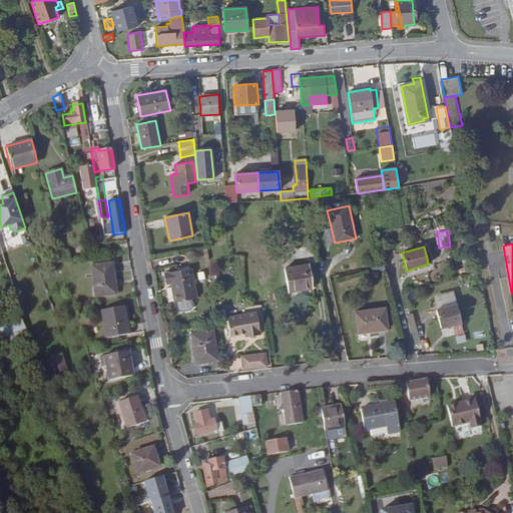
[(70,261),(68,250),(60,251),(63,262),(70,261)]
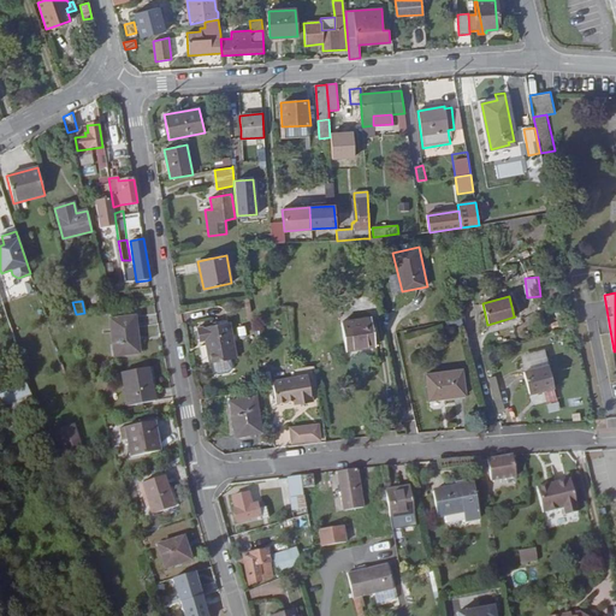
[(137,339),(135,317),(130,317),(130,315),(129,307),(107,309),(108,318),(114,317),(114,319),(110,319),(114,356),(138,354),(136,339),(137,339)]
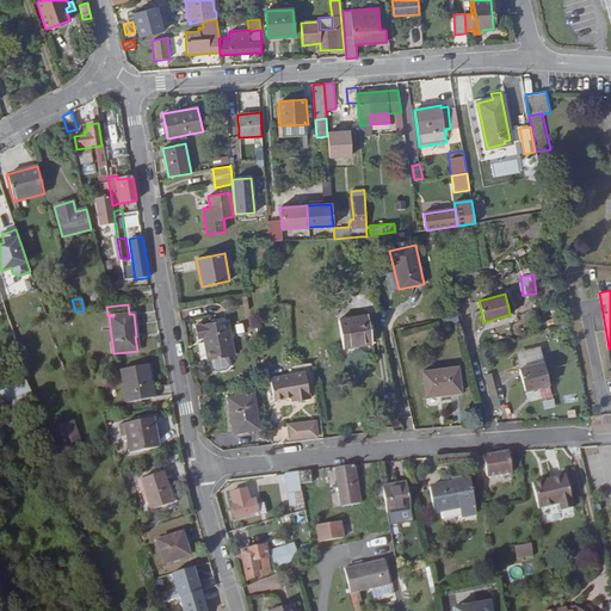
[(372,344),(368,314),(339,319),(344,349),(372,344)]
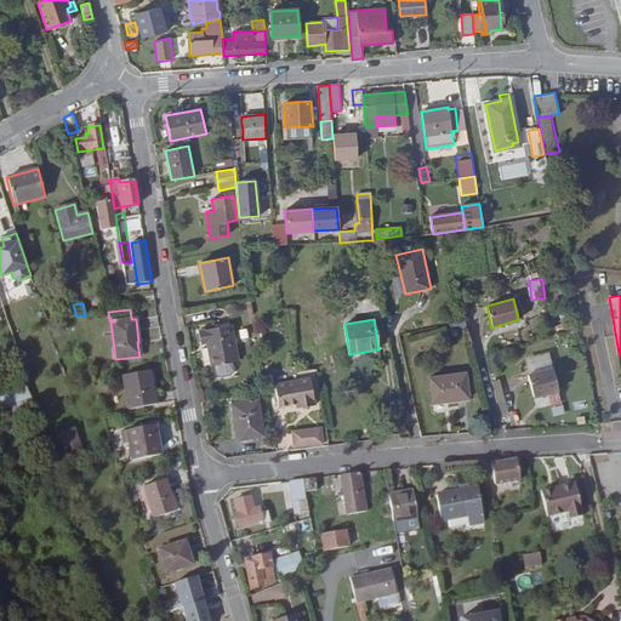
[(238,362),(231,324),(198,330),(200,345),(206,343),(211,366),(238,362)]
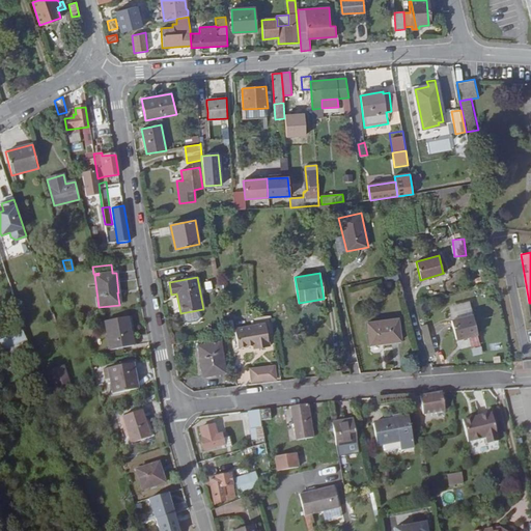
[(477,334),(472,314),(451,320),(456,340),(477,334)]
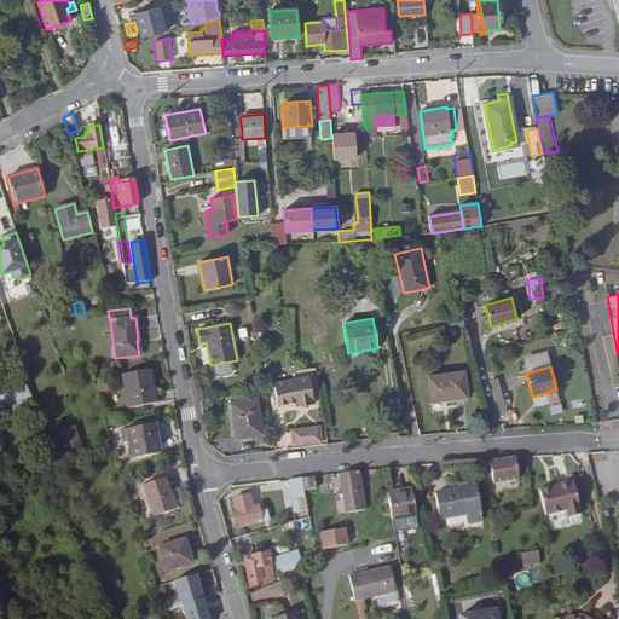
[(156,403),(150,369),(122,375),(128,409),(156,403)]
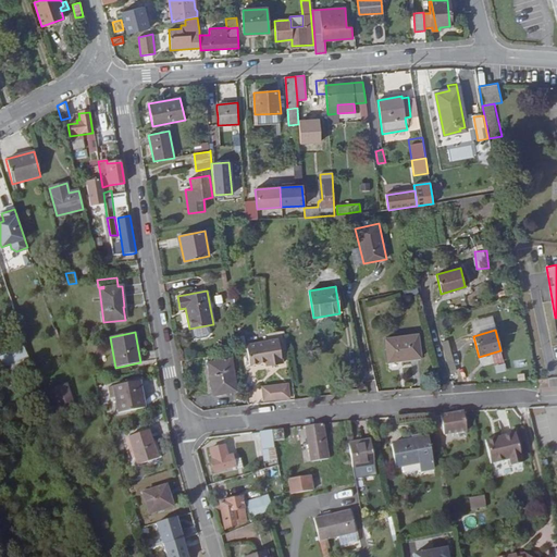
[(420,358),(418,334),(384,338),(387,362),(420,358)]
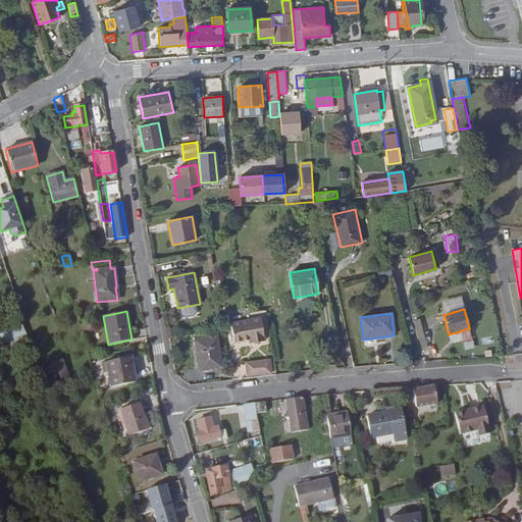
[(264,341),(260,317),(230,323),(233,342),(249,340),(253,338),(254,343),(264,341)]
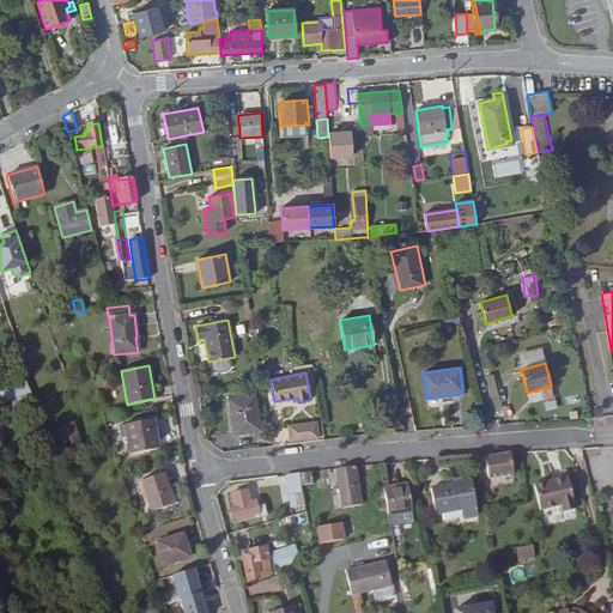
[(34,399),(25,382),(0,393),(0,406),(4,414),(34,399)]
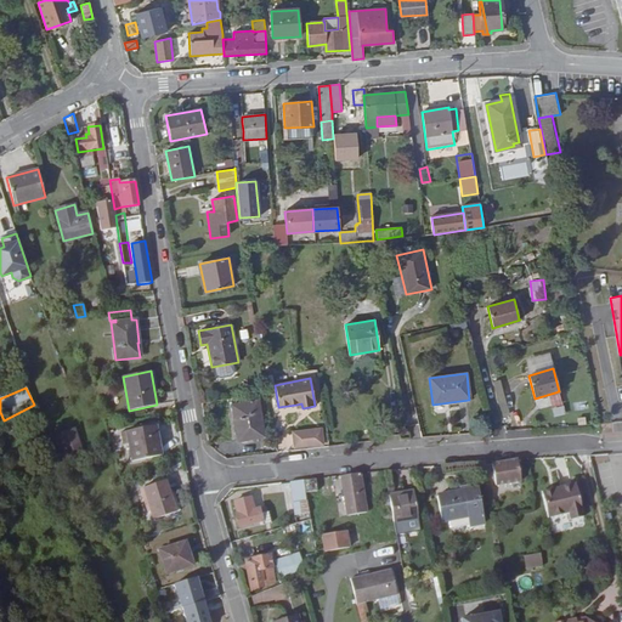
[(554,416),(564,414),(561,395),(552,396),(554,416)]
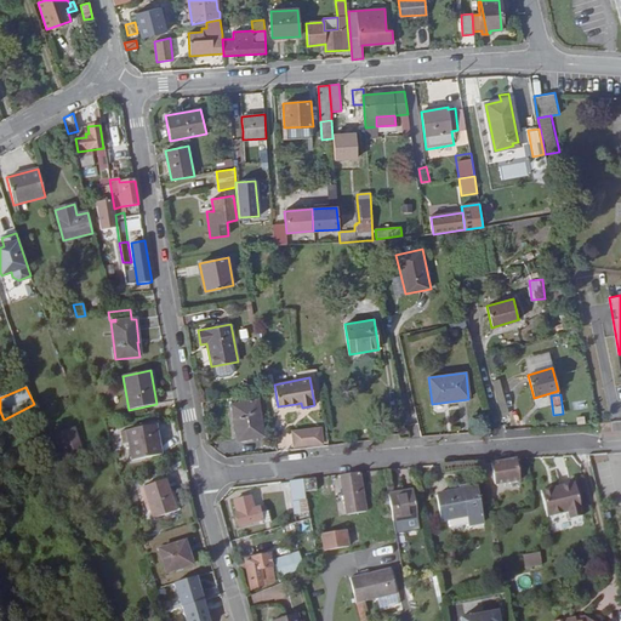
[(265,436),(257,399),(231,404),(238,440),(265,436)]
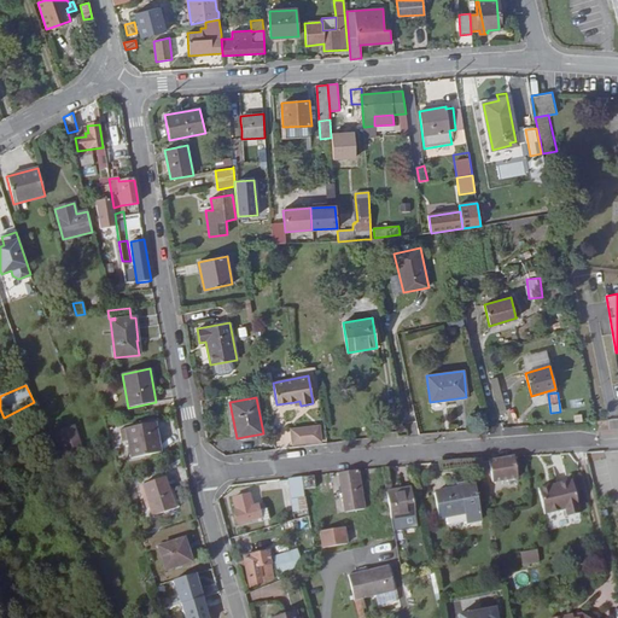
[(18,427),(12,415),(4,419),(10,432),(18,427)]
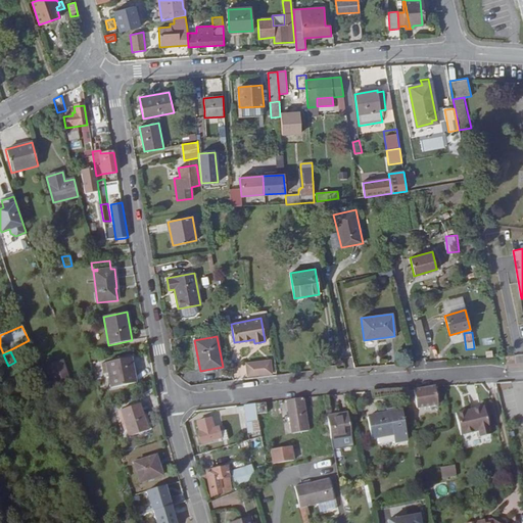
[(136,383),(131,358),(101,364),(102,373),(107,372),(110,388),(136,383)]
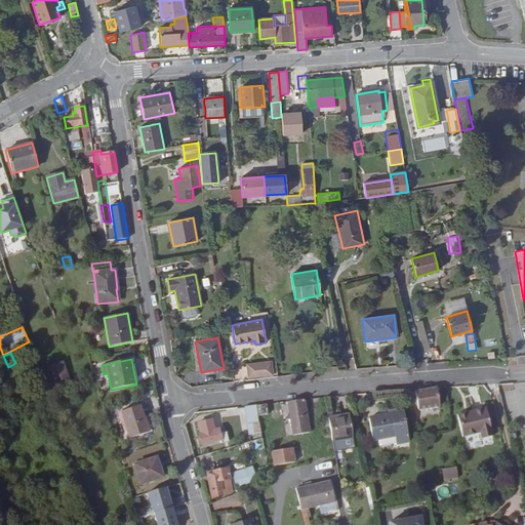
[(52,387),(71,381),(65,361),(46,366),(52,387)]
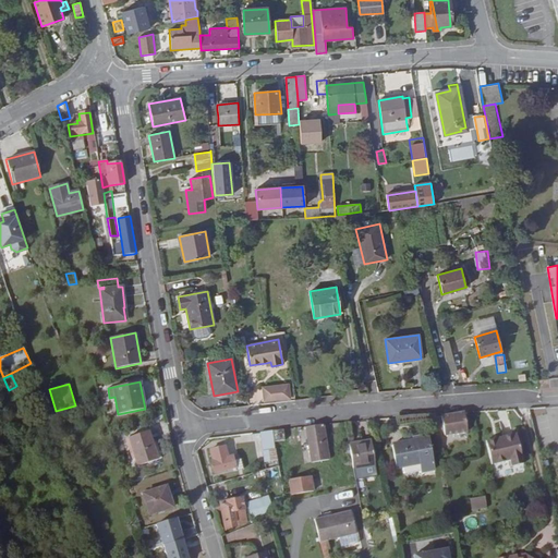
[(290,399),(289,384),(262,387),(264,402),(290,399)]
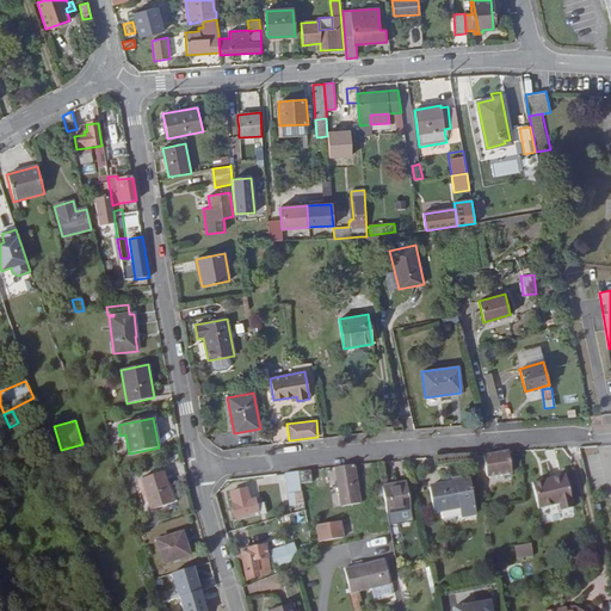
[(512,473),(508,451),(483,456),(487,476),(512,473)]
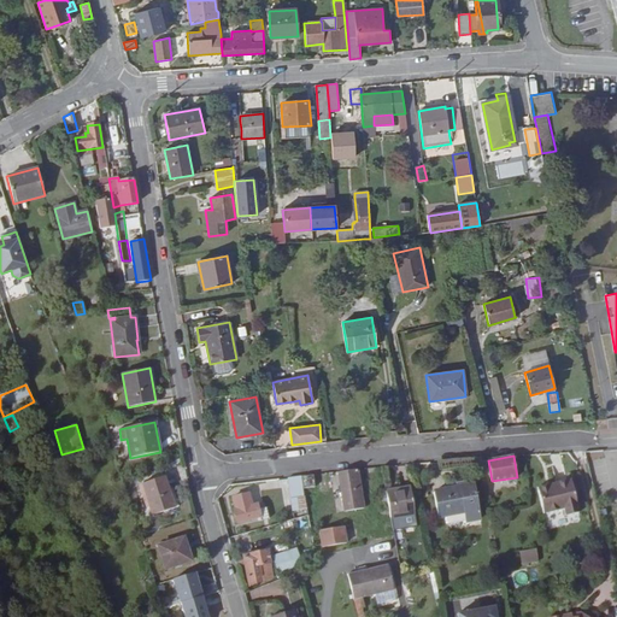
[(363,509),(359,491),(360,491),(357,469),(341,472),(342,486),(340,487),(345,511),(363,509)]
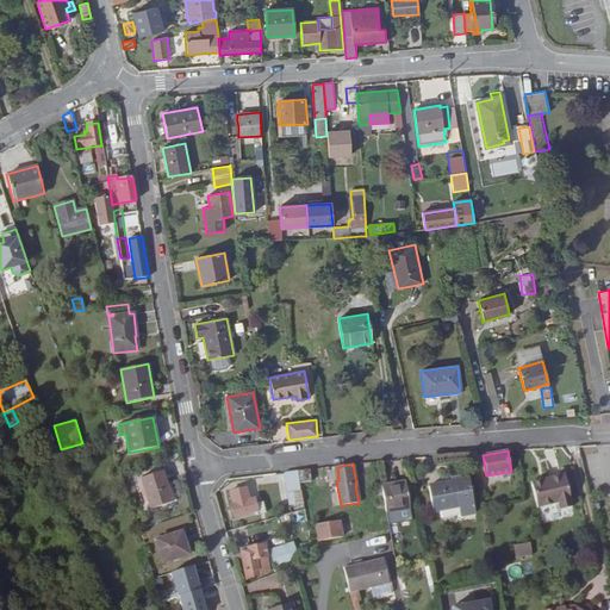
[(311,481),(310,470),(299,471),(299,483),(311,481)]
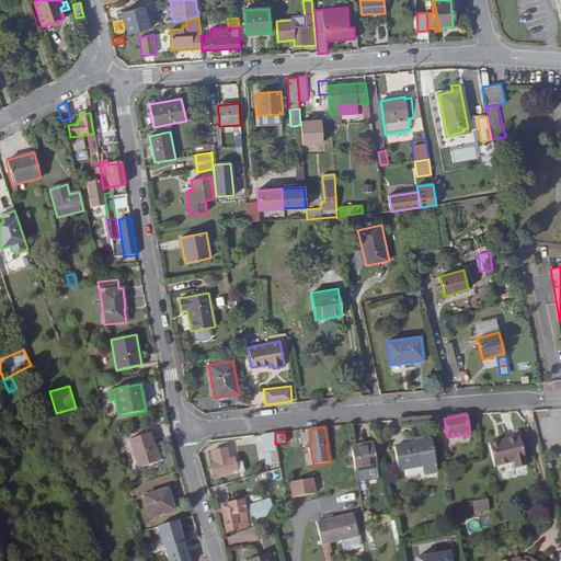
[(158,461),(149,433),(129,439),(138,468),(158,461)]
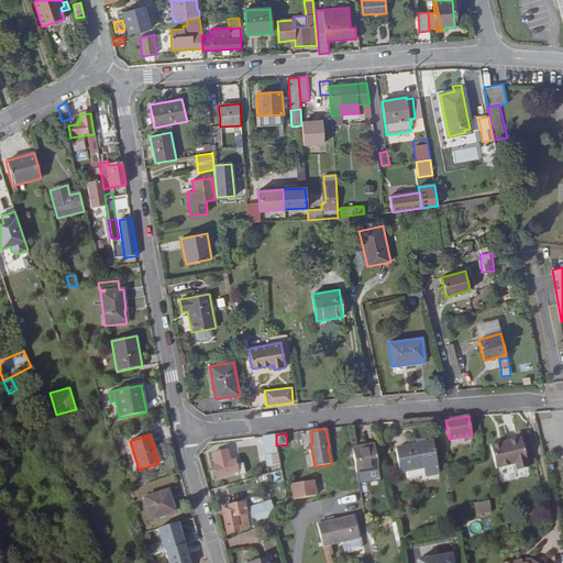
[(277,453),(275,434),(263,435),(265,454),(277,453)]
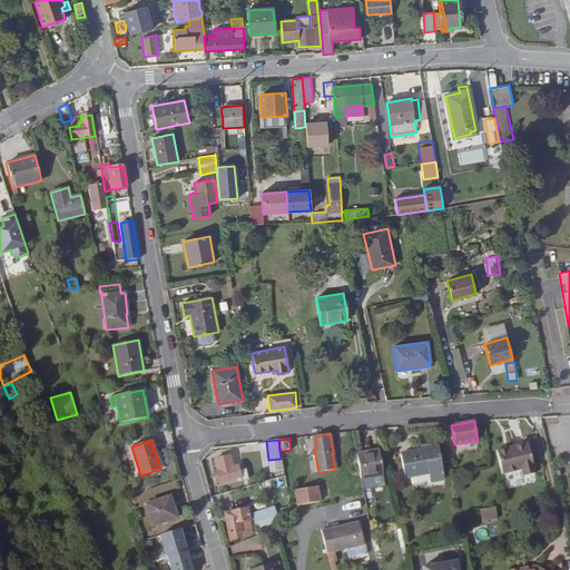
[(534,473),(527,442),(508,448),(508,450),(497,453),(502,474),(521,470),(522,477),(534,473)]
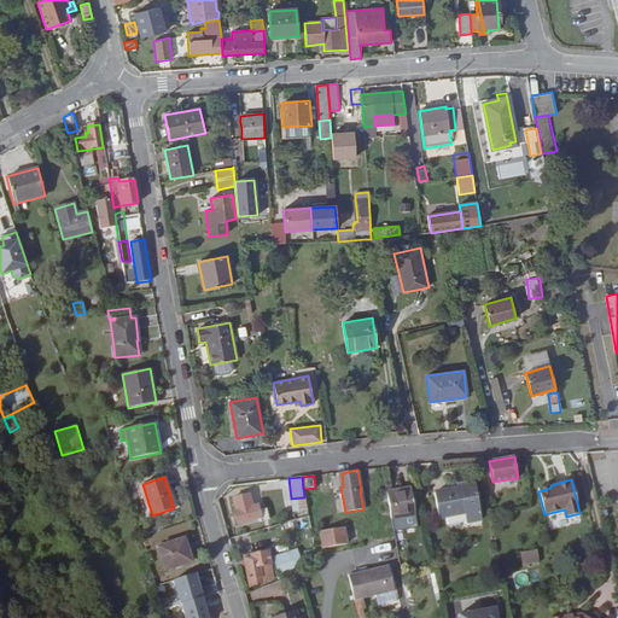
[(482,519),(474,484),(433,493),(438,518),(447,517),(465,513),(467,522),(467,523),(482,519)]
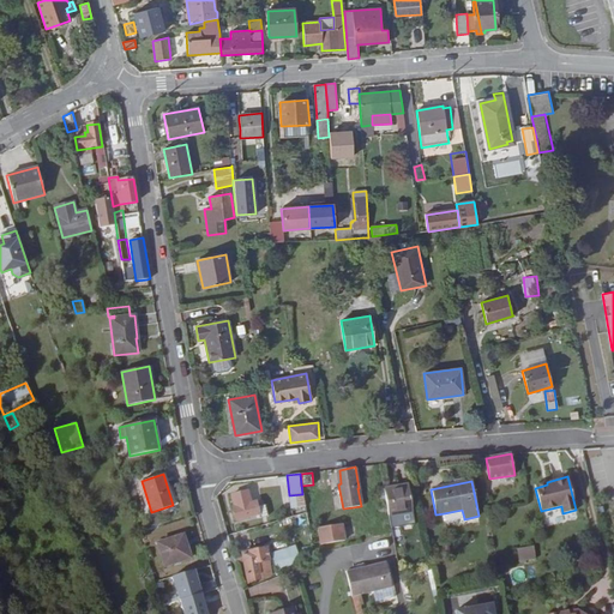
[(413,511),(408,485),(384,488),(389,516),(413,511)]
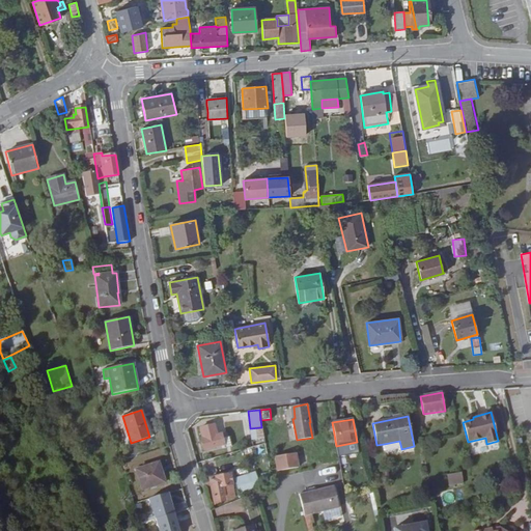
[(224,445),(222,439),(221,434),(217,435),(215,424),(199,428),(202,439),(200,439),(203,450),(224,445)]
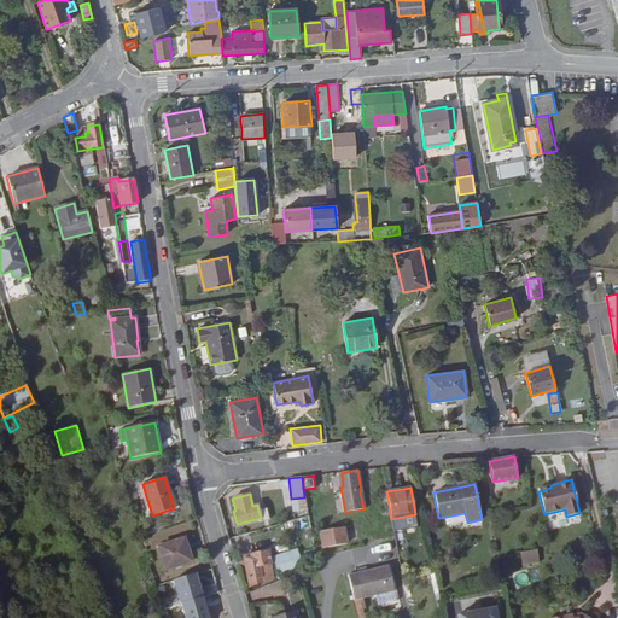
[(308,511),(305,497),(304,497),(291,499),(290,499),(292,512),(308,511)]
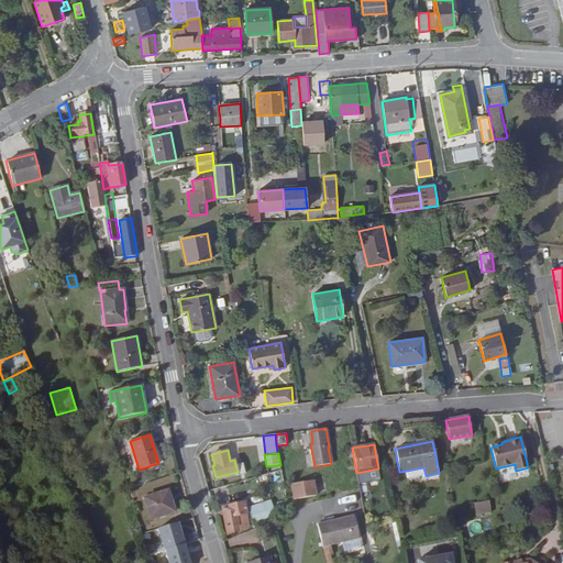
[(245,473),(243,463),(235,465),(238,472),(239,475),(245,473)]
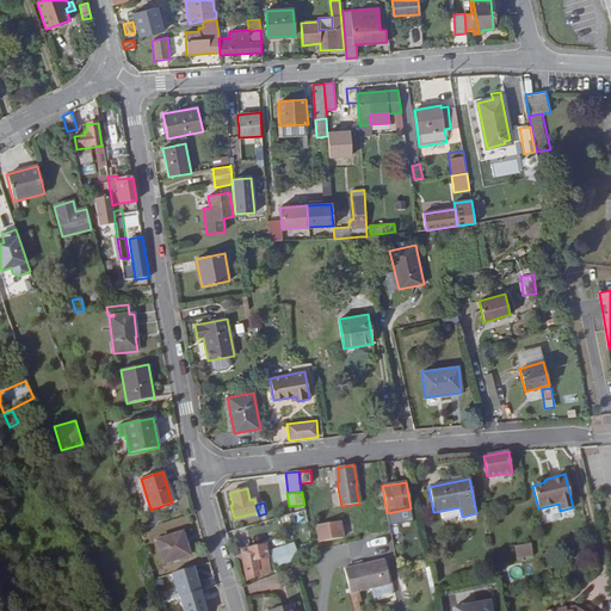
[(462,516),(460,507),(442,511),(443,519),(462,516)]
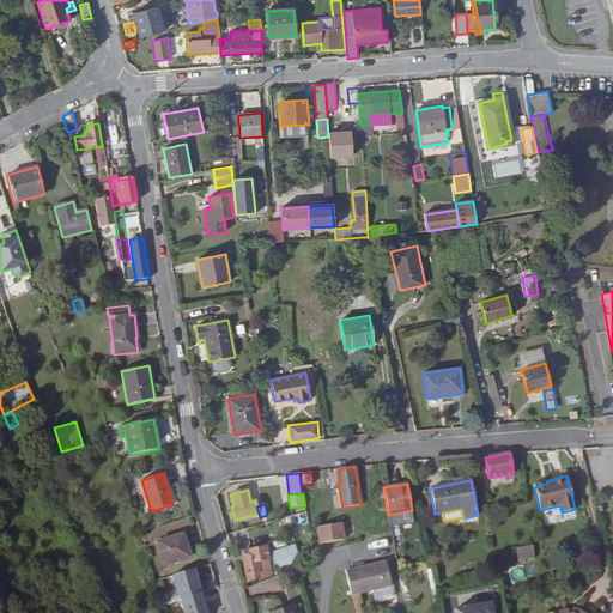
[(340,540),(337,525),(317,528),(320,544),(340,540)]
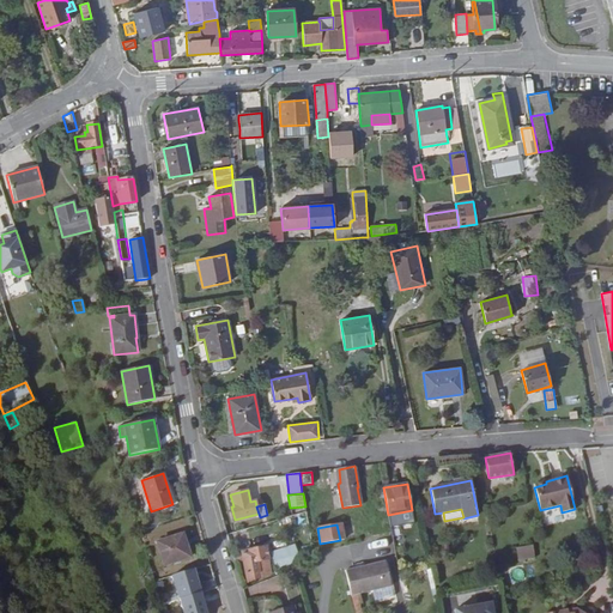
[(190,557),(183,533),(156,541),(164,566),(190,557)]
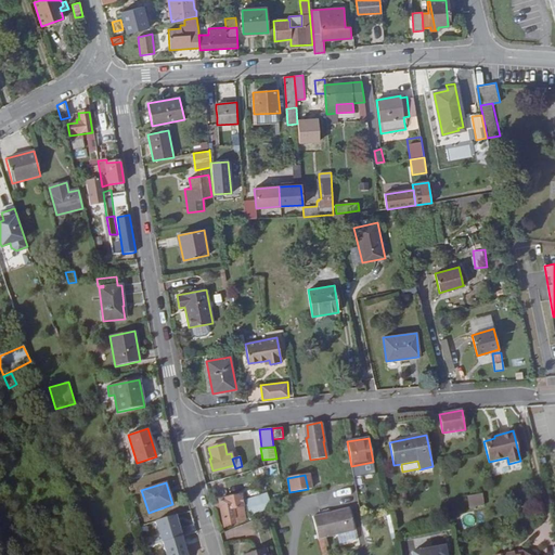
[(271,510),(266,493),(256,497),(245,500),(250,516),(271,510)]
